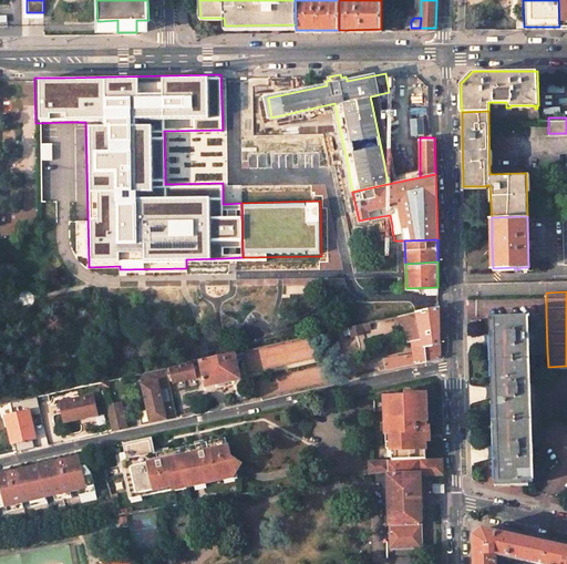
[(238,293),(200,295),(200,311),(239,309),(238,293)]
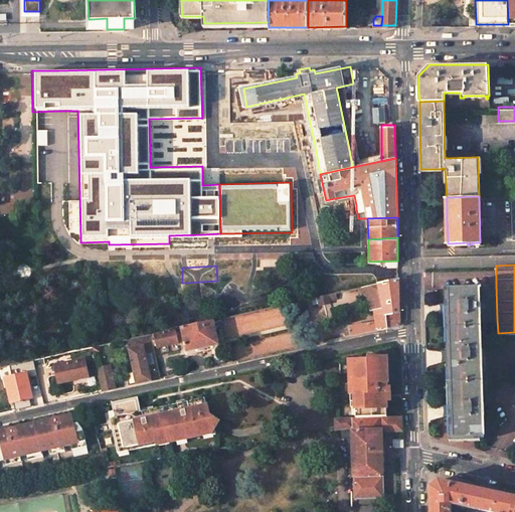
[(338,275),(342,288),(358,284),(355,271),(338,275)]
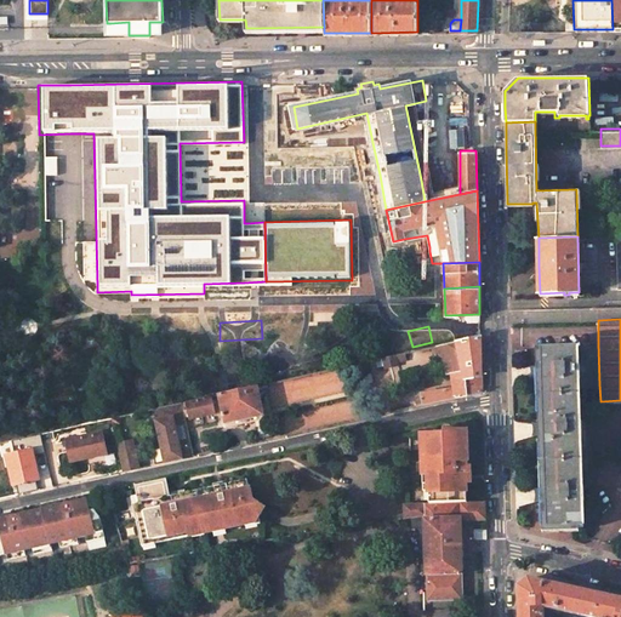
[(480,333),(457,338),(463,369),(451,370),(454,386),(420,390),(422,398),(422,403),(482,390),(480,363),(480,333)]
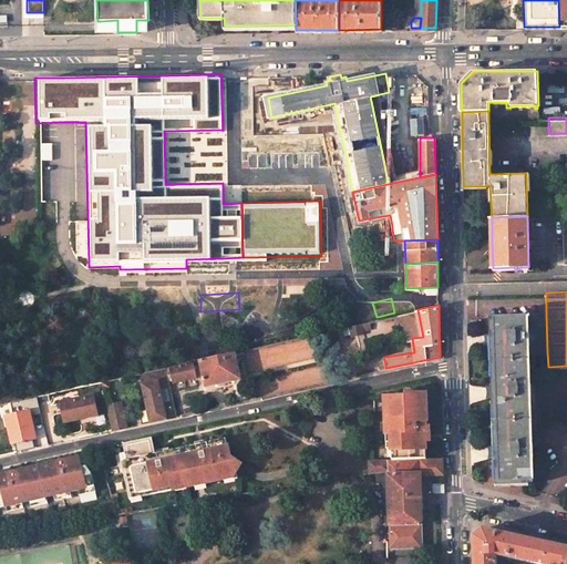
[(527,315),(494,316),(495,331),(495,337),(495,342),(496,386),(496,390),(496,393),(498,445),(498,450),(498,453),(498,458),(500,480),(522,479),(533,479),(532,455),(533,455),(533,442),(532,442),(531,398),(533,398),(533,395),(532,395),(531,381),(529,381),(528,352),(547,351),(546,315),(527,315)]
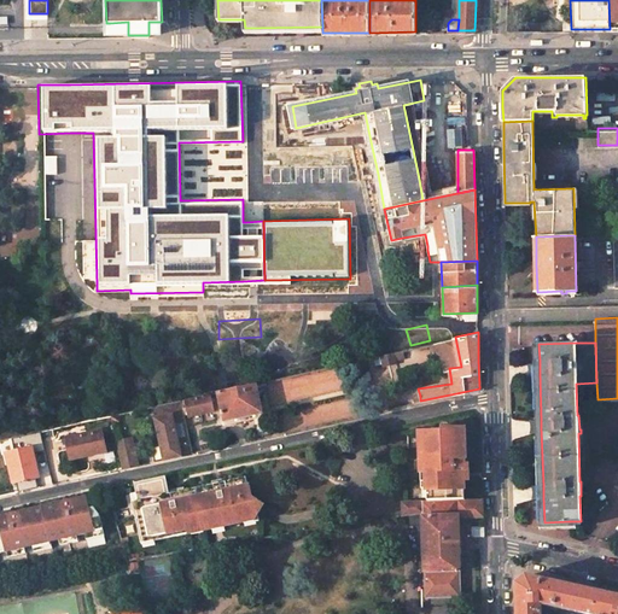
[(394,351),(380,354),(384,364),(396,361),(395,357),(394,351)]
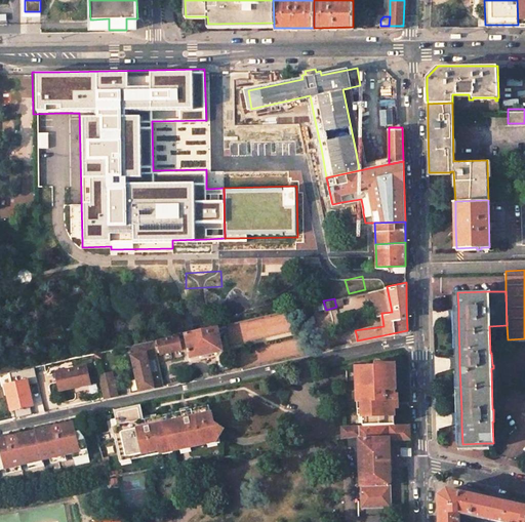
[(217,324),(185,331),(191,356),(223,349),(223,346),(220,337),(217,324)]
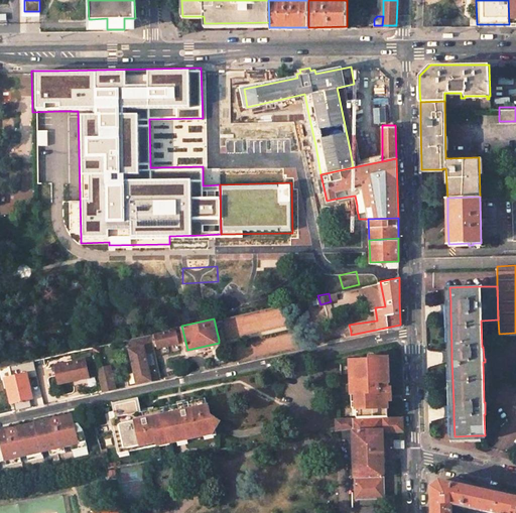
[(175,327),(154,332),(157,346),(179,341),(175,327)]
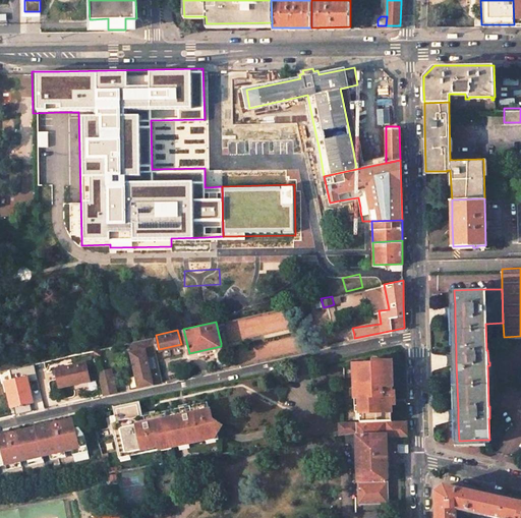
[(132,340),(141,378),(136,379),(138,386),(164,381),(152,336),(132,340)]
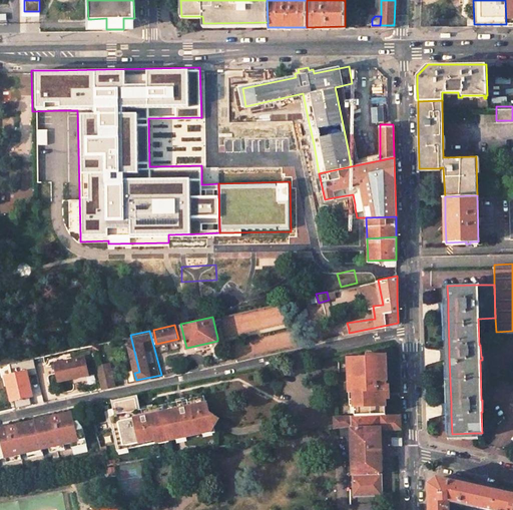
[(353,375),(353,389),(355,389),(355,413),(378,413),(378,397),(378,392),(378,385),(379,385),(379,381),(380,381),(379,354),(367,354),(367,356),(354,357),(354,375),(353,375)]
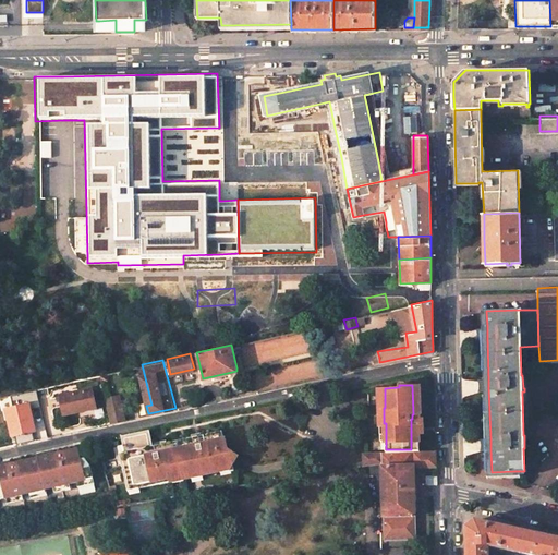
[(63,413),(96,406),(92,387),(60,394),(63,413)]
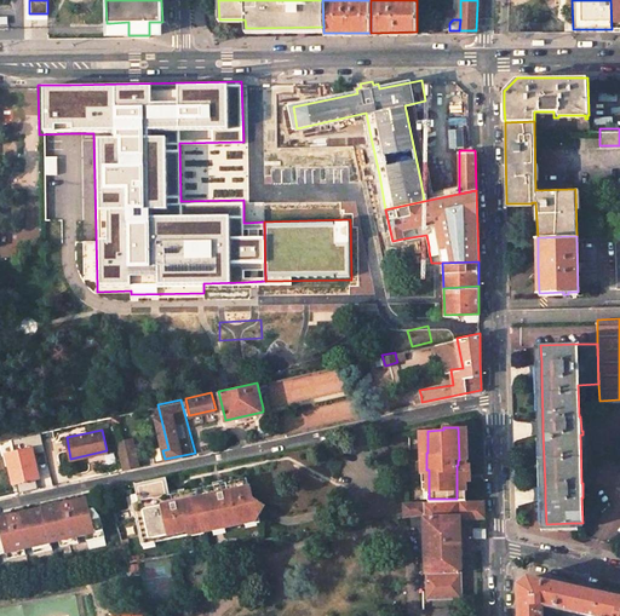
[(138,465),(132,437),(116,441),(124,468),(138,465)]
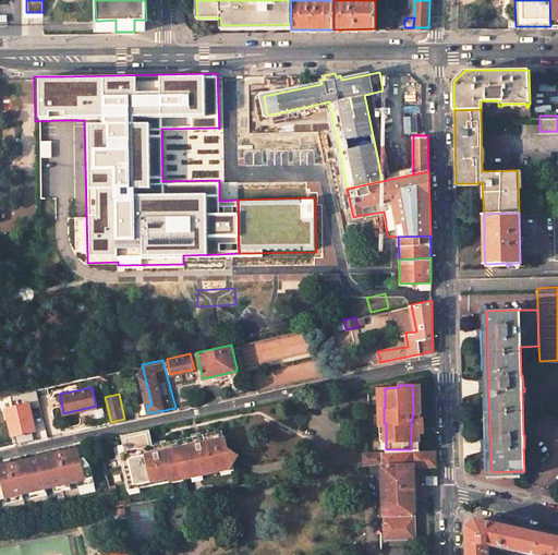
[(222,429),(153,443),(149,427),(121,434),(123,443),(129,469),(124,470),(128,485),(140,482),(141,486),(172,479),(171,475),(184,473),(185,477),(191,475),(191,471),(203,469),(203,472),(220,468),(220,465),(229,462),(231,463),(232,461),(239,454),(227,447),(222,429)]
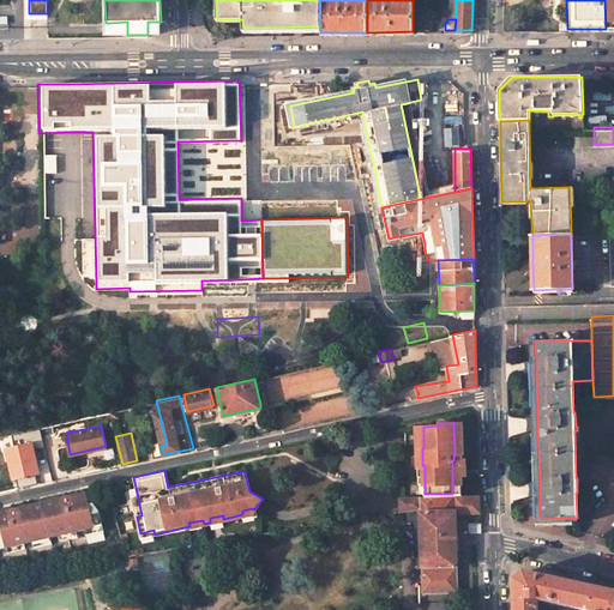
[(130,488),(137,517),(142,515),(136,487),(130,488)]
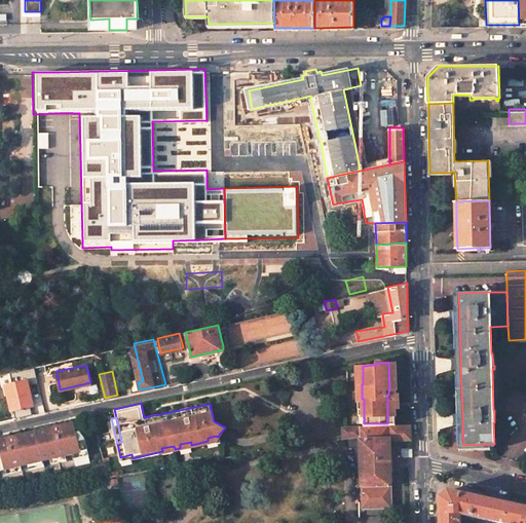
[(0,472),(87,452),(83,436),(73,420),(0,437),(0,472)]
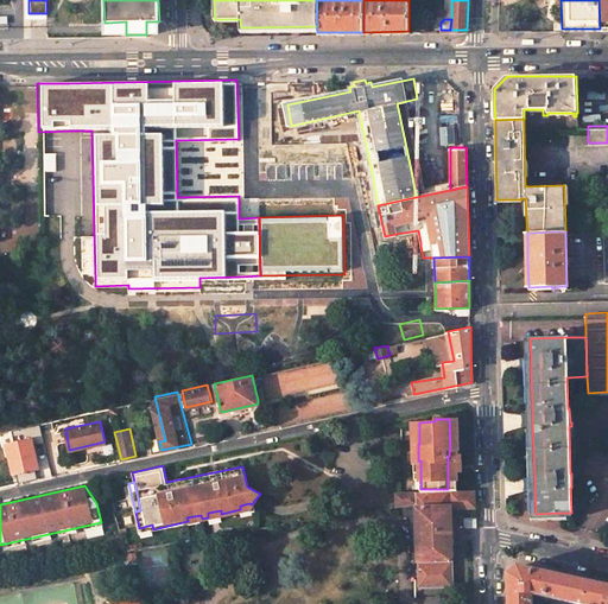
[(474,488),(450,489),(451,506),(475,504),(474,493),(474,488)]
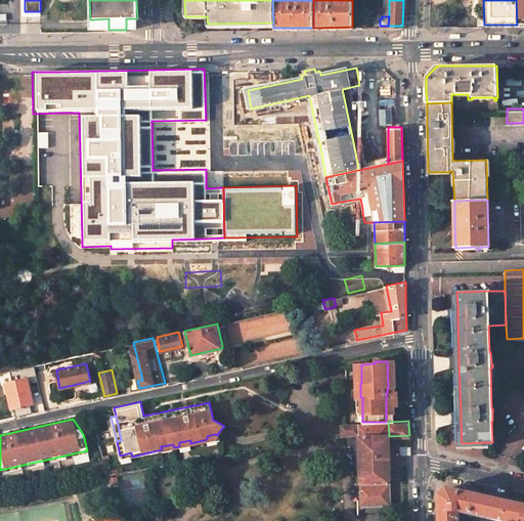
[(358,422),(341,423),(341,435),(358,434),(358,422)]
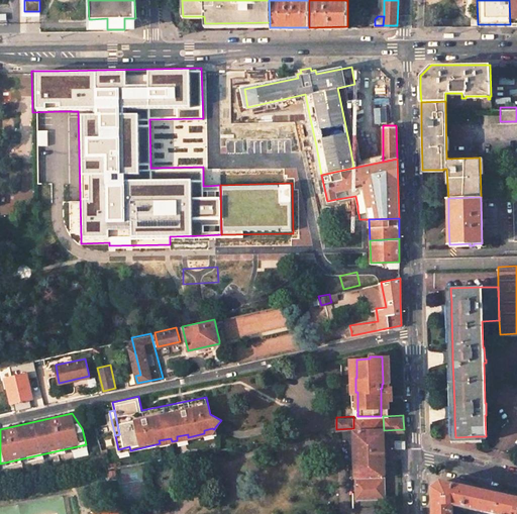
[(357,416),(353,416),(353,428),(355,489),(358,489),(384,488),(385,488),(384,430),(383,416),(381,416),(357,416)]
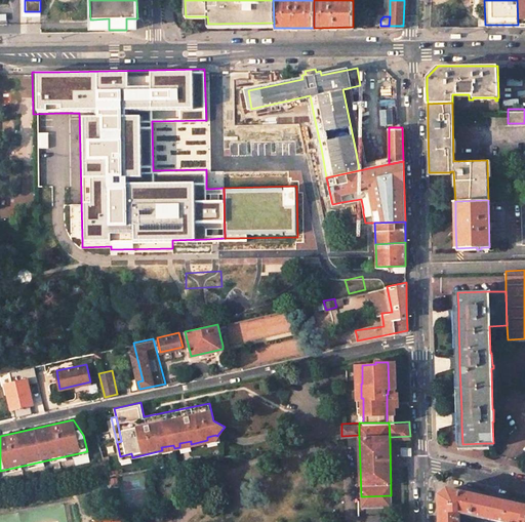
[(449,487),(446,487),(439,493),(439,521),(459,521),(459,511),(510,521),(509,521),(524,521),(524,504),(468,491),(462,490),(457,489),(449,487)]
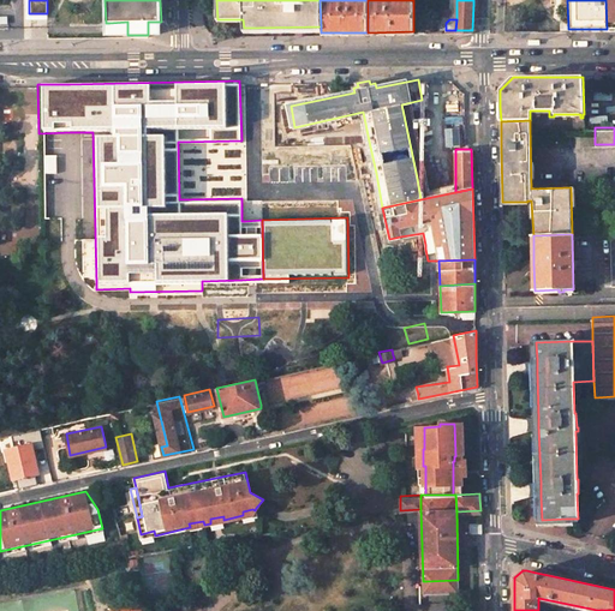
[(428,591),(457,591),(457,580),(427,581),(428,591)]
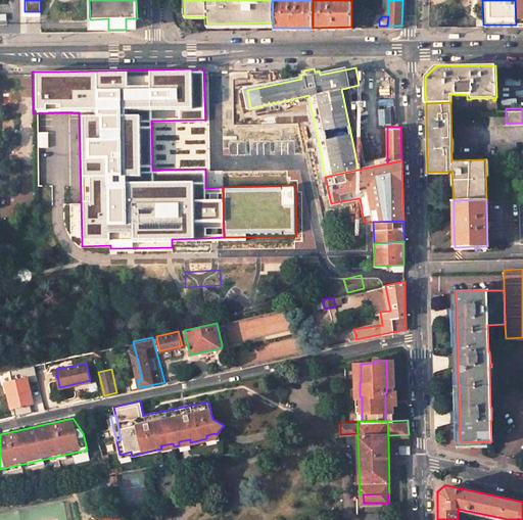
[(121,519),(121,516),(112,518),(111,510),(95,515),(96,519),(121,519)]
